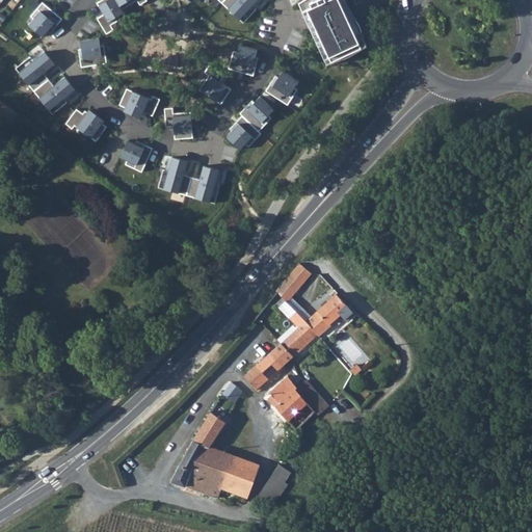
[(121,8),(114,0),(99,0),(96,2),(103,15),(97,18),(106,33),(113,29),(110,23),(125,15),(121,8)]
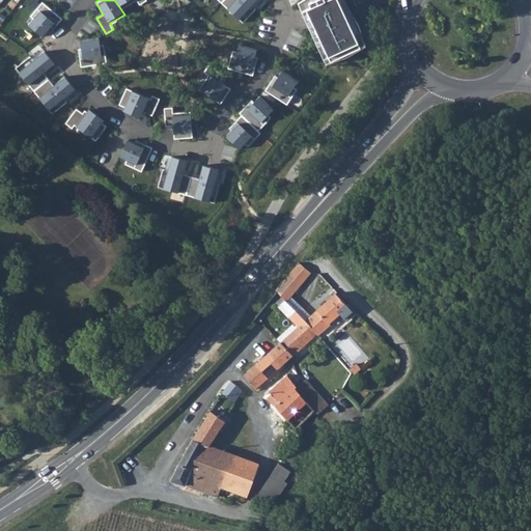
[(114,0),(120,8),(134,0),(135,0),(138,4),(145,0),(114,0)]
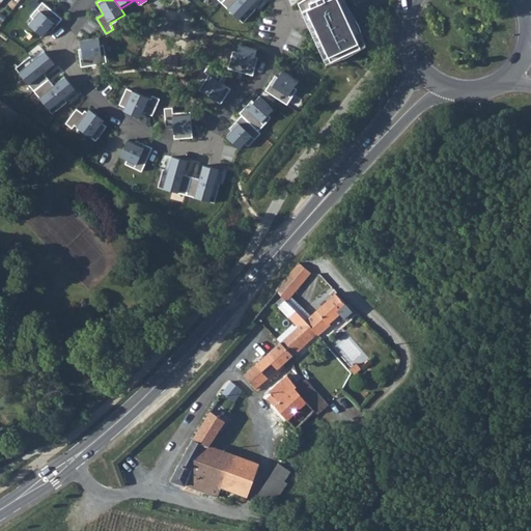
[(223,0),(221,3),(238,17),(252,0),(223,0)]
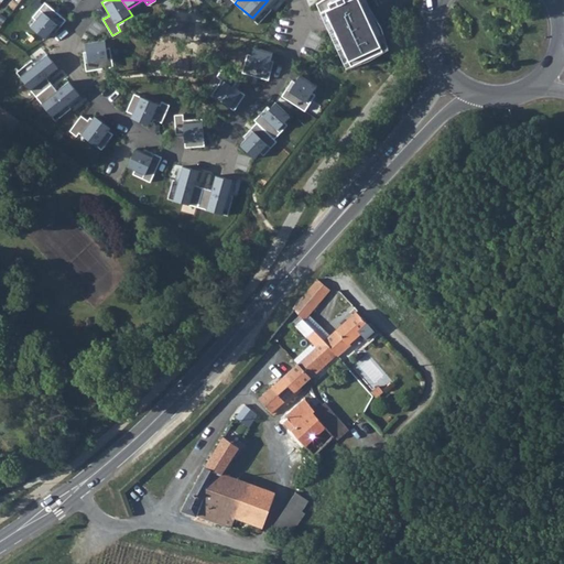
[(366,0),(323,0),(318,2),(348,65),(389,46),(366,0)]
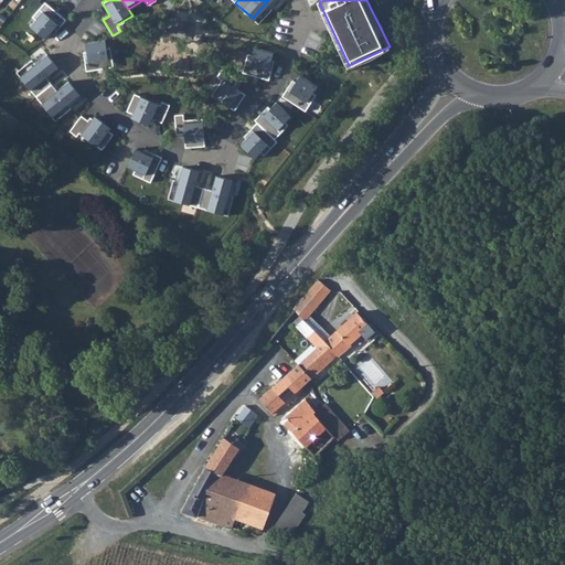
[(44,2),(32,17),(34,19),(29,25),(44,38),(55,23),(59,25),(64,19),(44,2)]
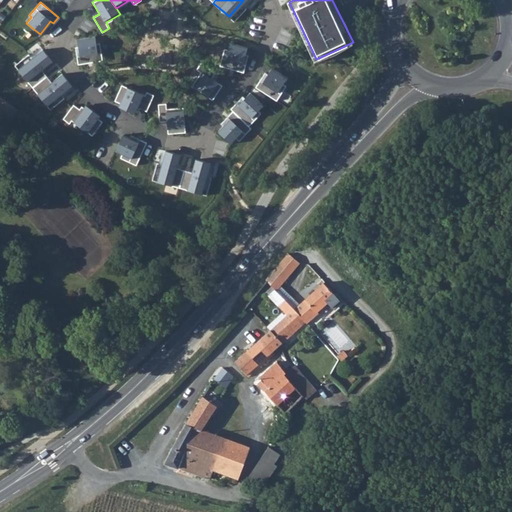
[(94,36),(77,39),(79,47),(75,47),(78,63),(93,60),(91,53),(100,51),(99,44),(95,44),(94,36)]
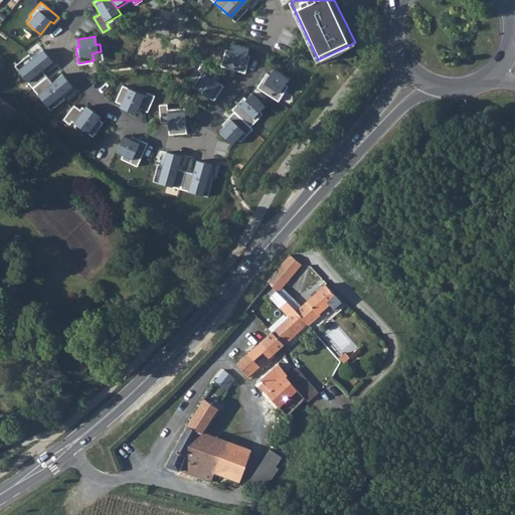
[(247,47),(230,43),(228,49),(225,49),(220,66),(244,73),(249,55),(245,54),(247,47)]
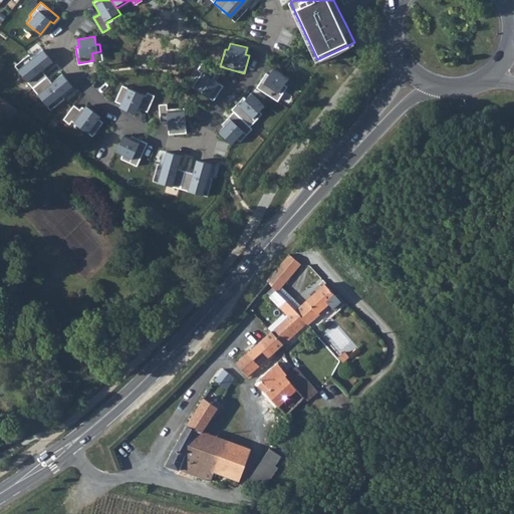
[(29,53),(15,64),(31,85),(43,76),(39,70),(50,60),(40,48),(31,55),(29,53)]
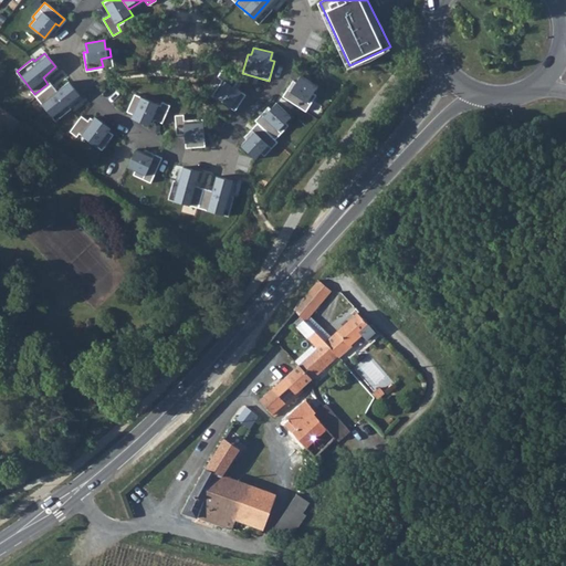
[(291,81),(282,96),(306,111),(315,95),(311,93),(316,84),(299,73),(293,82),(291,81)]
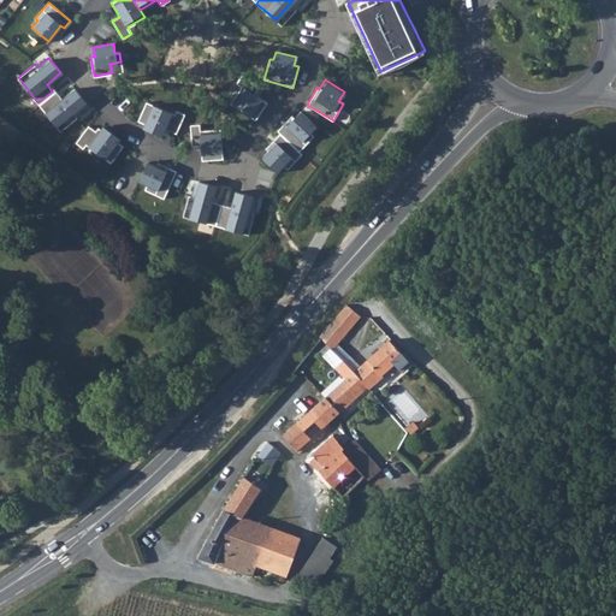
[(52,92),(37,102),(55,126),(73,112),(81,122),(93,112),(73,87),(59,99),(52,92)]
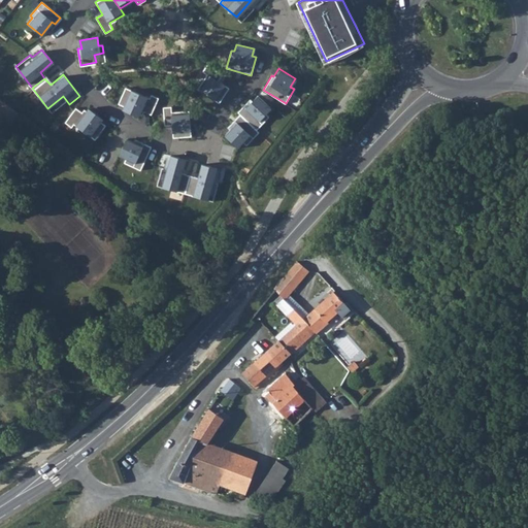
[(207,75),(198,90),(218,103),(227,88),(207,75)]
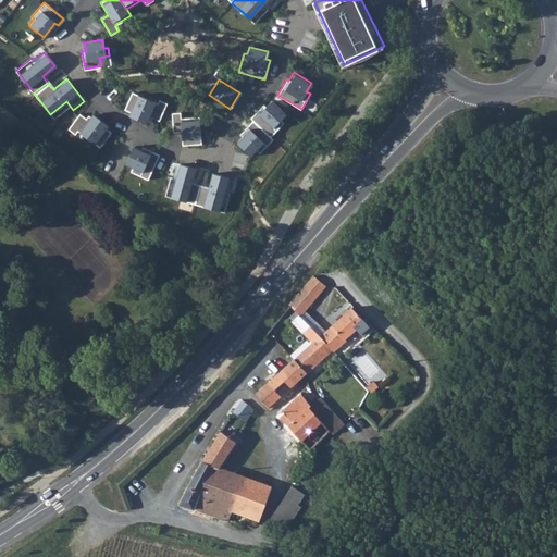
[(132,93),(124,110),(128,111),(127,115),(144,123),(148,114),(159,120),(166,103),(158,99),(157,103),(132,93)]
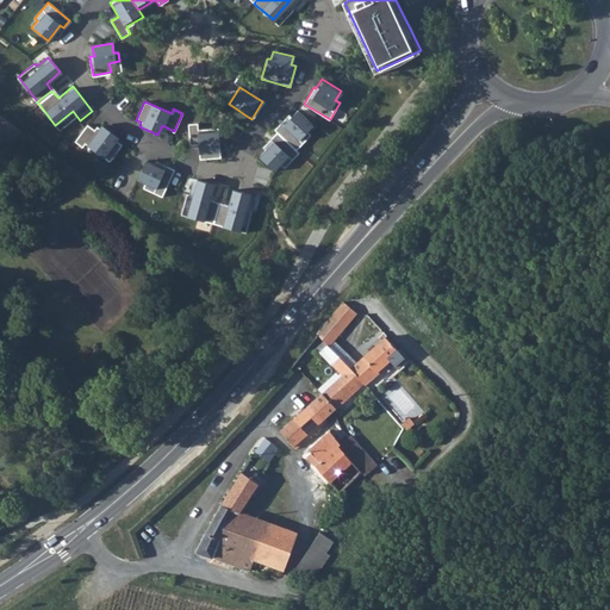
[(287,116),(273,129),(294,149),(309,135),(304,131),(311,125),(296,110),(288,117),(287,116)]
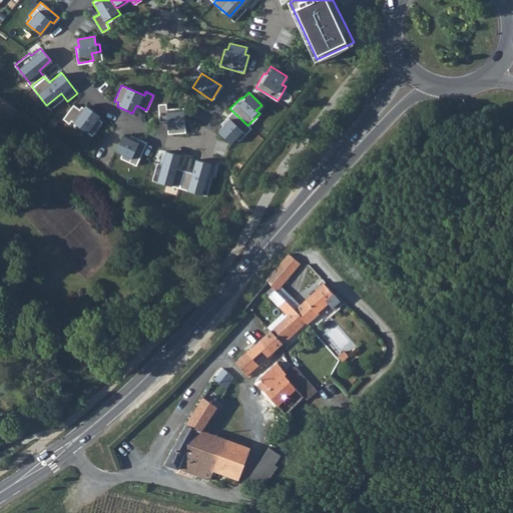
[(19,110),(0,96),(0,118),(9,125),(19,110)]
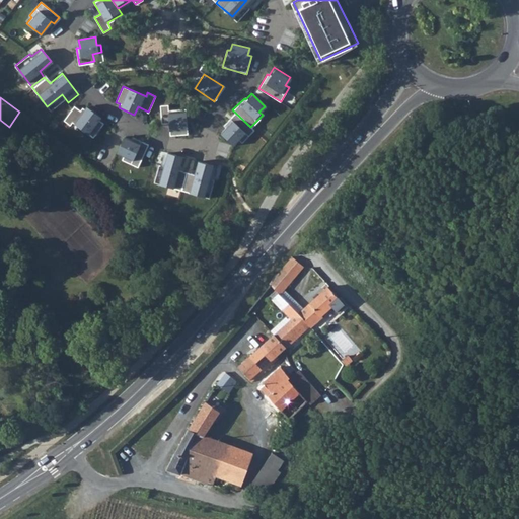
[(167,105),(159,106),(161,123),(166,123),(168,136),(188,135),(186,110),(168,113),(167,105)]
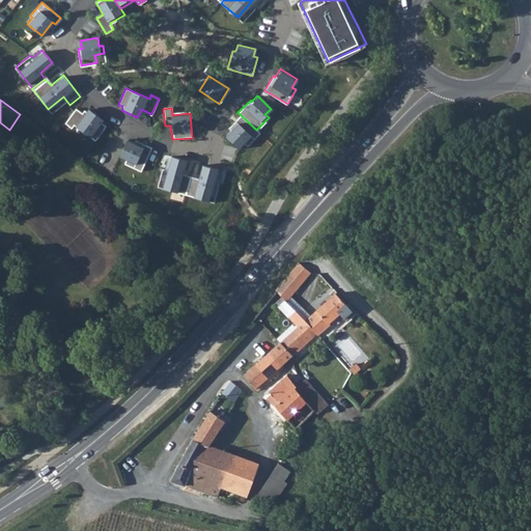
[(101,119),(87,109),(83,114),(76,109),(65,122),(72,127),(74,123),(93,139),(104,126),(100,122),(101,119)]
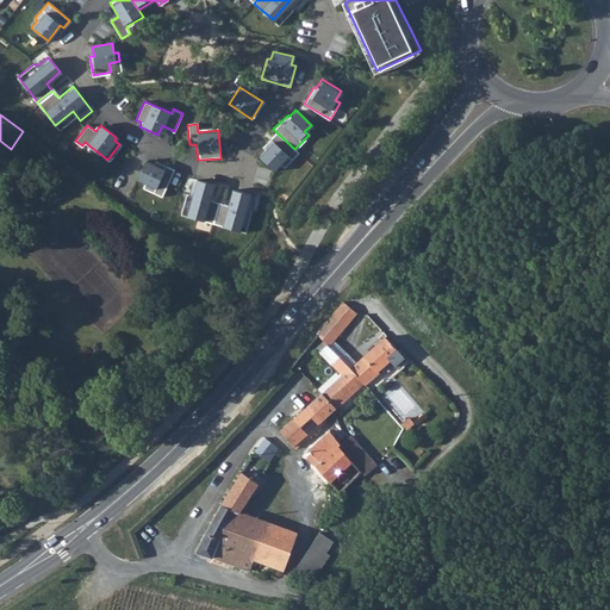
[(277,132),(261,148),(262,150),(257,154),(273,169),(280,162),(284,166),(297,153),(294,149),(277,132)]
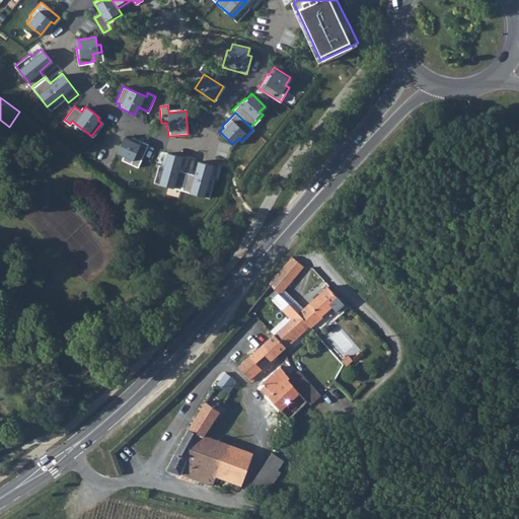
[(123,135),(116,151),(124,155),(122,159),(137,166),(147,145),(132,137),(131,139),(123,135)]
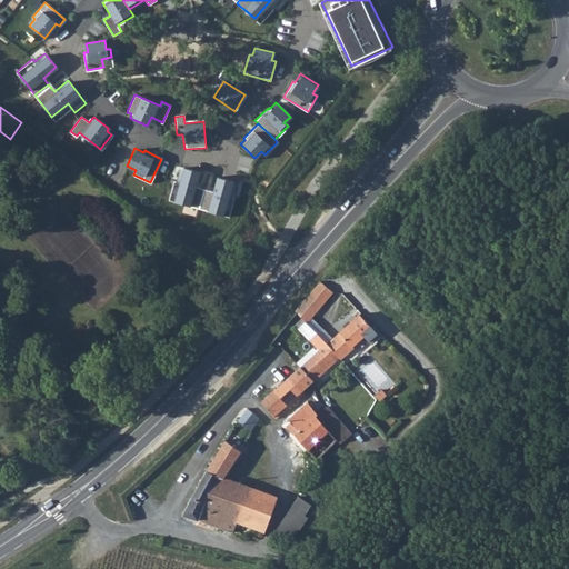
[(200,172),(181,167),(171,201),(197,209),(202,189),(196,187),(200,172)]
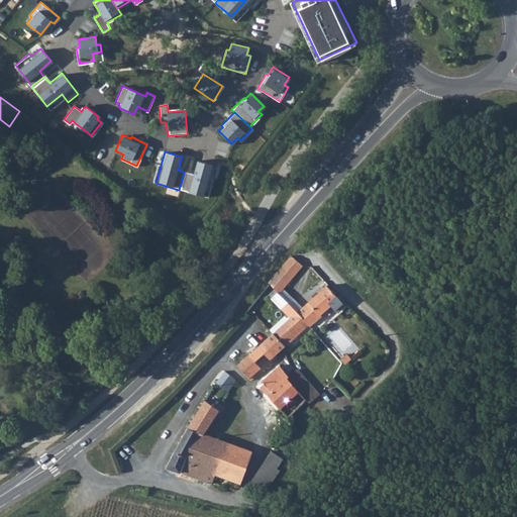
[(179,190),(202,196),(207,177),(217,179),(220,168),(196,161),(192,174),(184,172),(179,190)]
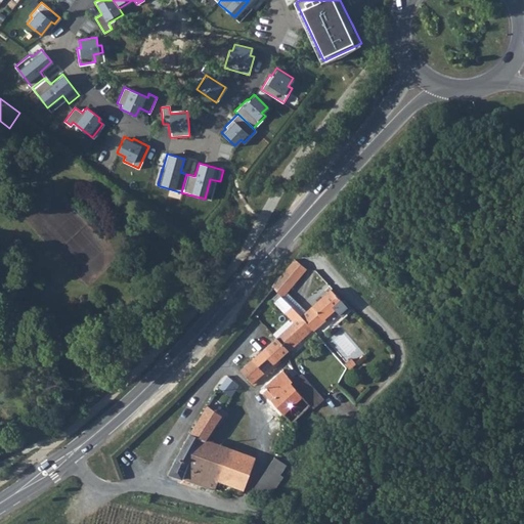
[(296,259),(272,285),(280,293),(282,296),(287,291),(307,267),(296,259)]
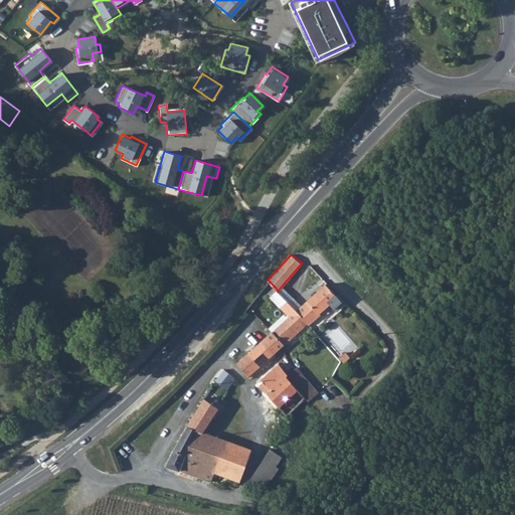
[(338,307),(344,301),(337,294),(336,295),(326,283),(301,306),(297,310),(308,322),(310,324),(321,313),(319,311),(329,303),(333,307),(338,307)]
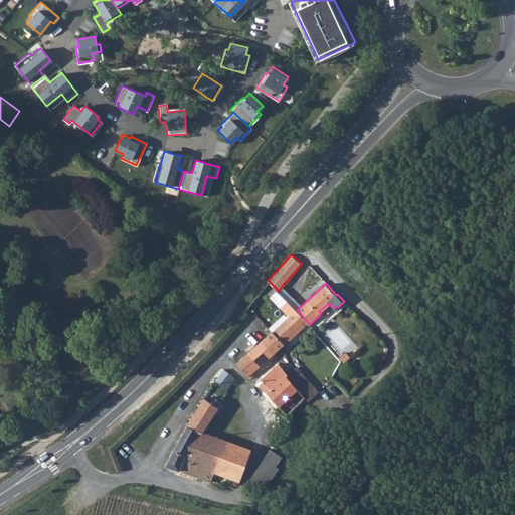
[(278,291),(282,294),(285,298),(292,305),(297,310),(301,306),(282,286),(278,291)]
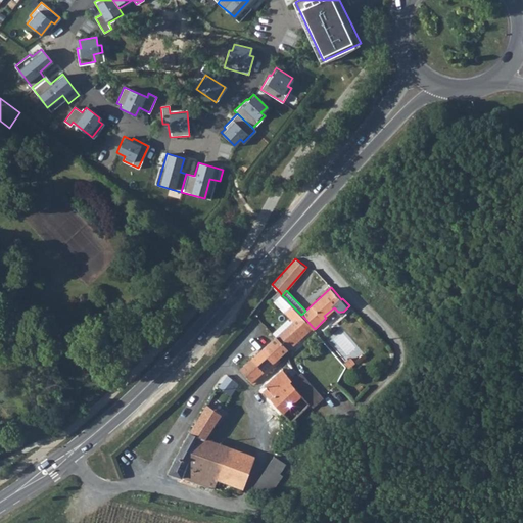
[(289,302),(283,308),(294,321),(301,315),(296,310),(289,302)]
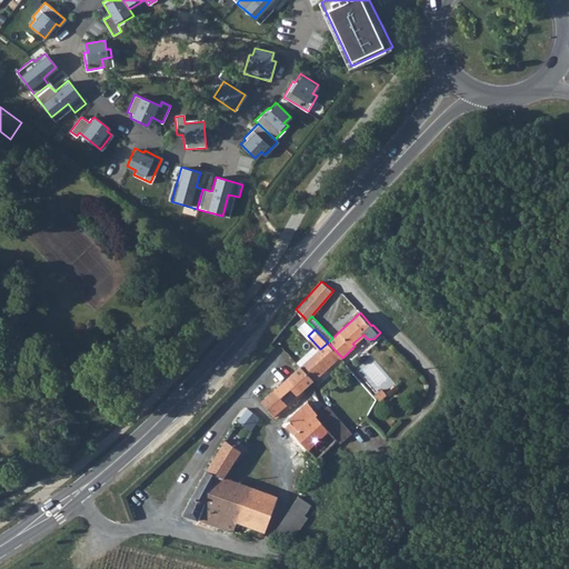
[(320,349),(301,366),(315,380),(340,356),(328,342),(320,349)]
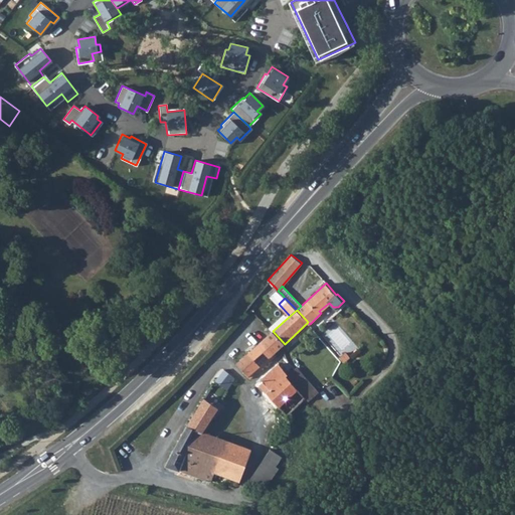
[(267,337),(260,343),(272,356),(274,354),(278,358),(284,352),(287,349),(284,345),(285,344),(273,331),(267,337)]
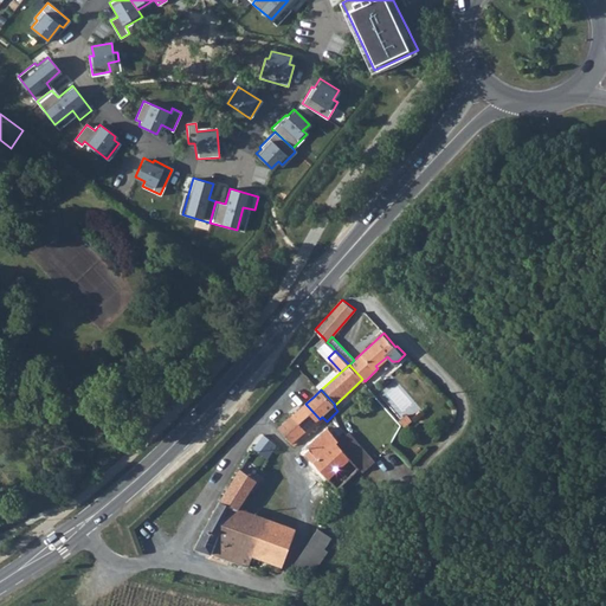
[(289,439),(295,445),(316,426),(314,424),(320,419),(305,404),(278,427),(289,439)]
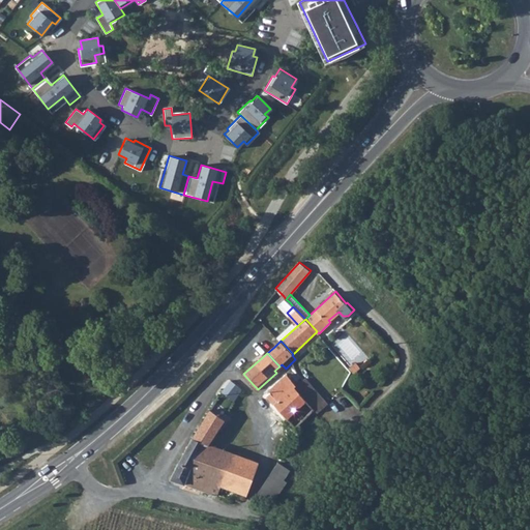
[(347,367),(351,373),(357,367),(353,362),(347,367)]
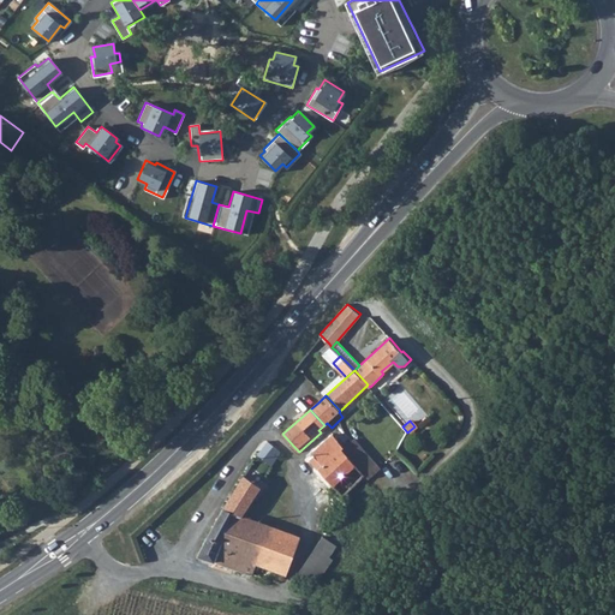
[(333,436),(312,454),(322,465),(318,469),(332,484),(354,464),(353,461),(342,449),(344,448),(333,436)]
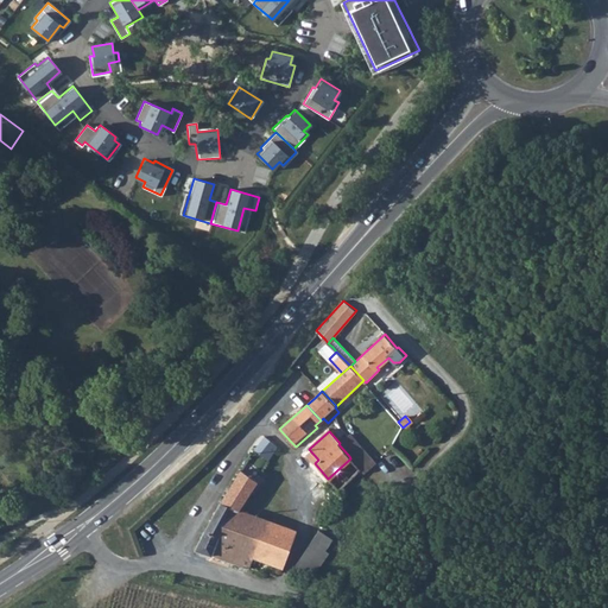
[(242,467),(221,500),(229,506),(236,510),(238,507),(249,488),(258,476),(277,447),(265,435),(260,437),(242,467)]
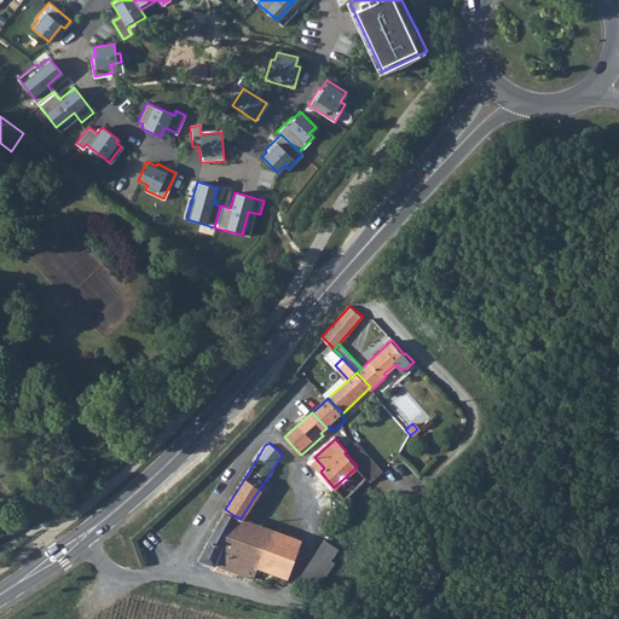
[(346,451),(345,452),(356,464),(364,456),(364,455),(354,444),(346,451)]
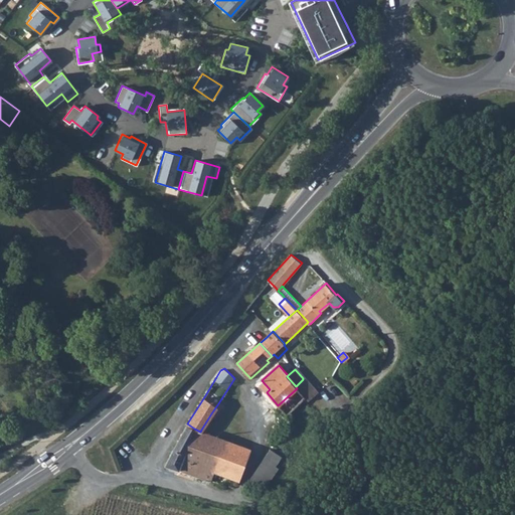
[(303,379),(296,386),(297,388),(304,394),(311,388),(303,379)]
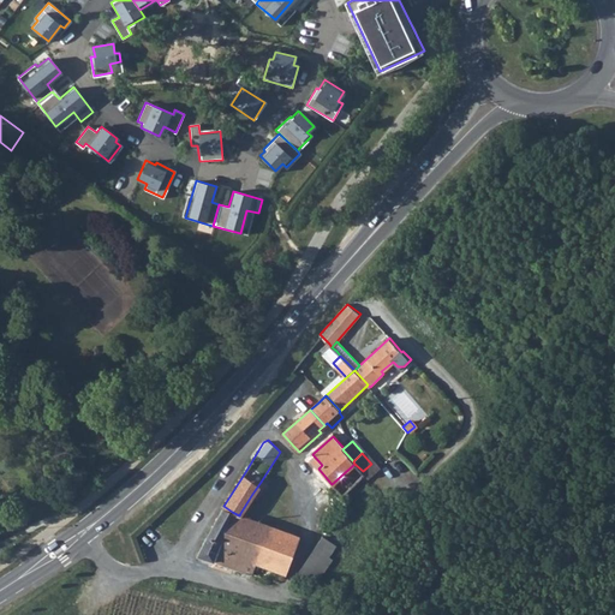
[(354,464),(332,484),(341,496),(353,485),(363,476),(369,479),(377,471),(371,464),(363,471),(354,464)]
